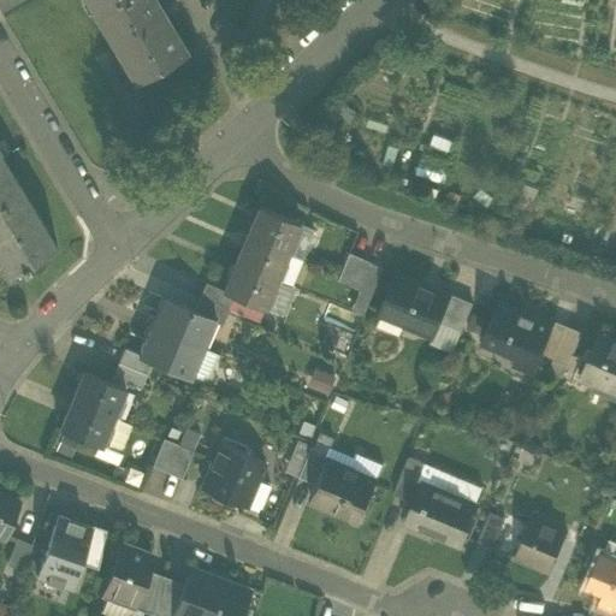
[(92,7),(94,11),(112,0),(89,0),(94,6),(92,7)]
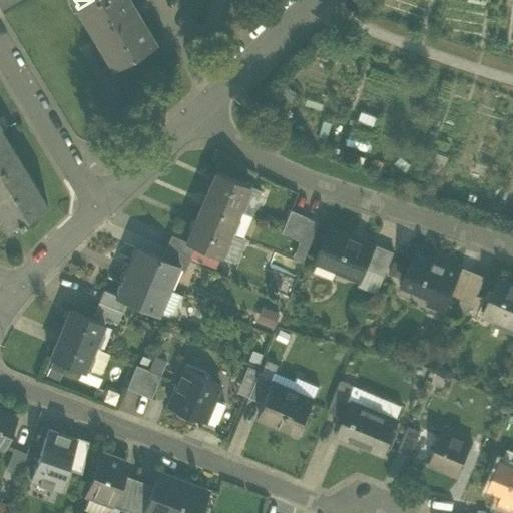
[(154,40),(129,0),(93,0),(78,9),(113,66),(154,40)]
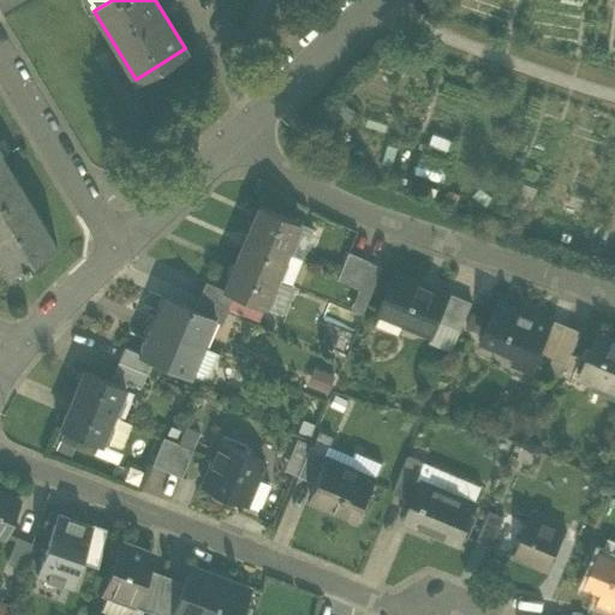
[(55,243),(0,151),(0,257),(9,272),(21,264),(23,267),(30,263),(28,260),(55,243)]
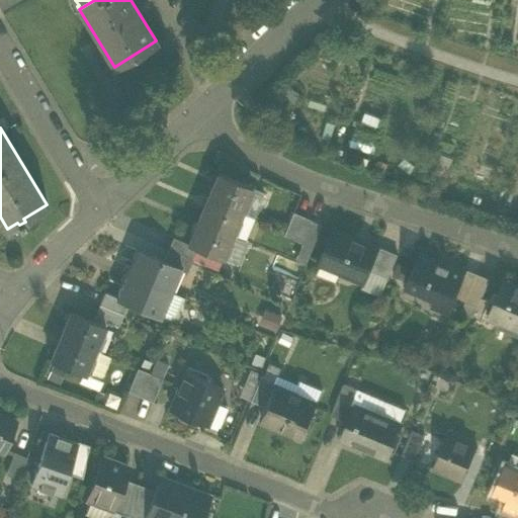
[(218,171),(207,196),(243,210),(253,186),(218,171)]
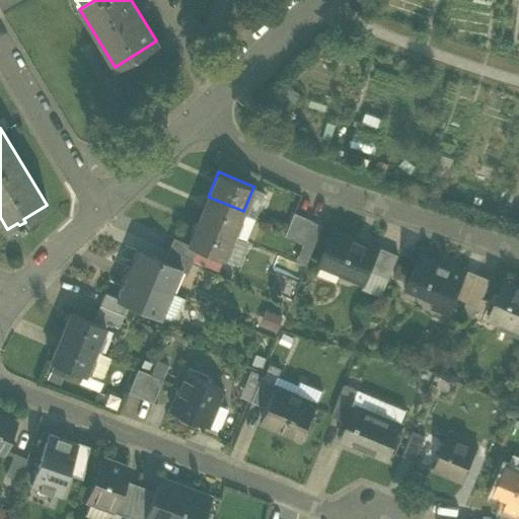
[(253,187),(243,211),(254,216),(256,217),(267,192),(253,187)]
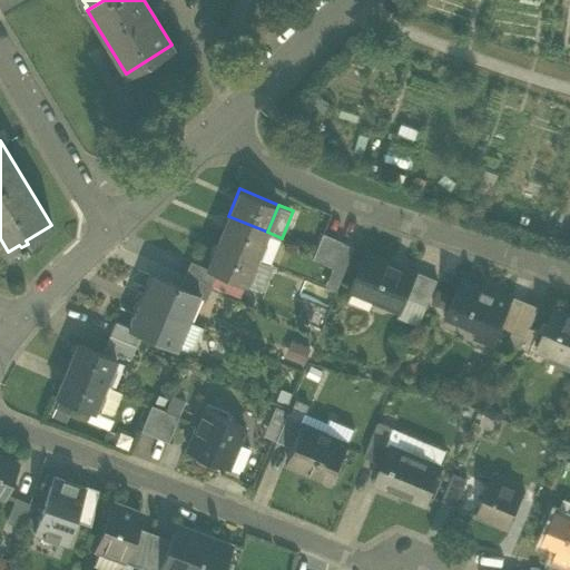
[(256,257),(267,232),(228,216),(217,242),(256,257)]
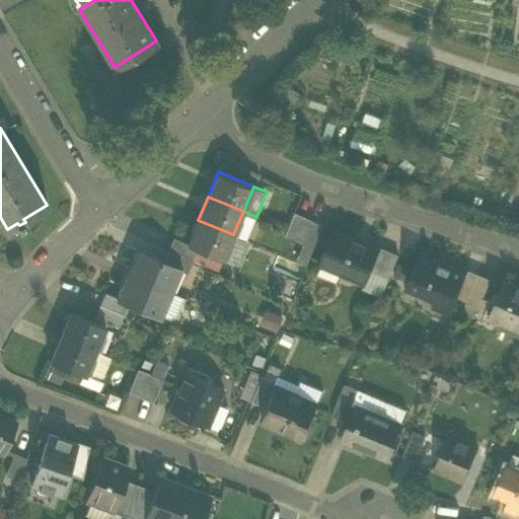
[(243,211),(233,234),(245,239),(254,216),(243,211)]
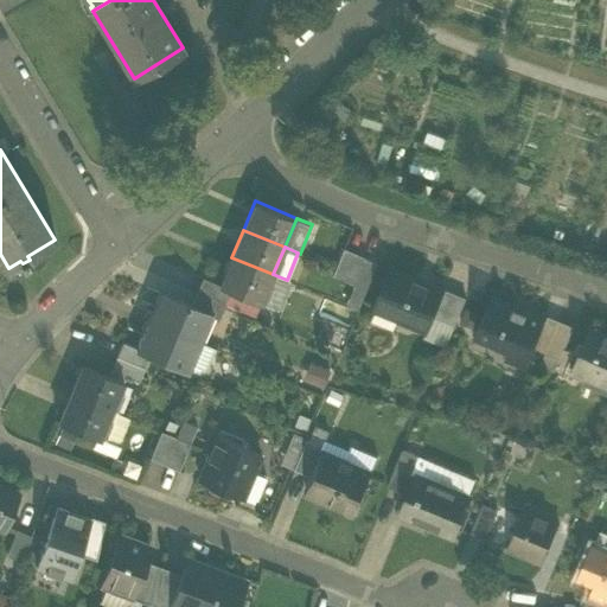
[(333,275),(346,281),(357,254),(344,249),(336,269),(333,275)]
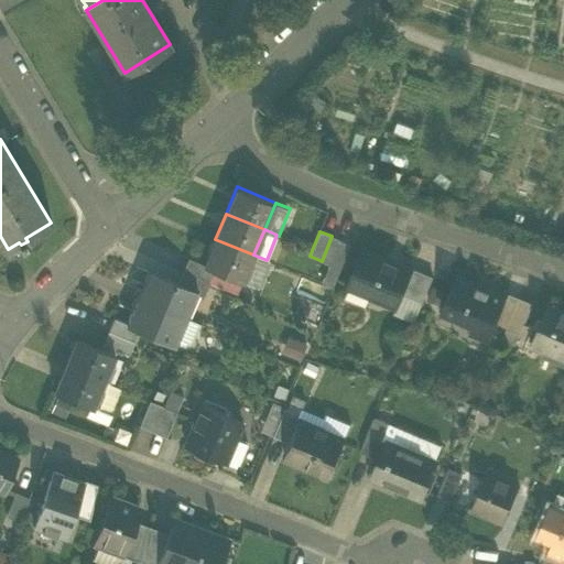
[(353,245),(332,236),(322,261),(329,264),(322,283),(326,285),(334,289),(334,288),(353,245)]
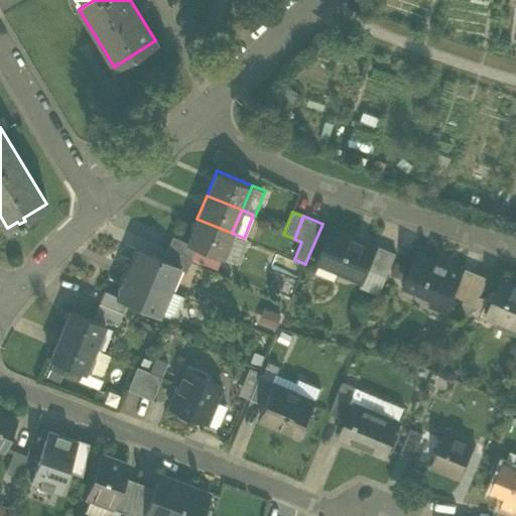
[(222,258),(232,233),(197,219),(187,242),(186,244),(194,247),(222,258)]
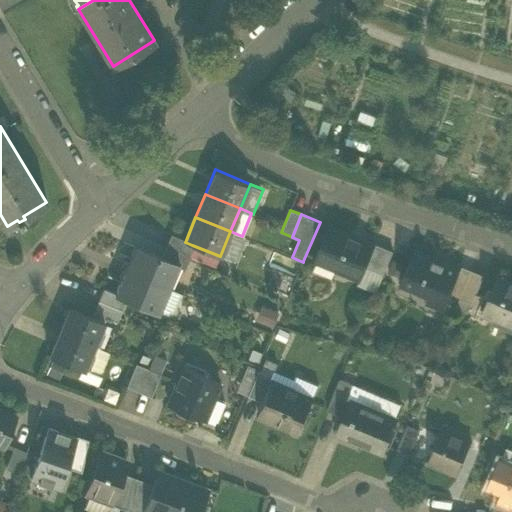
[(332,224),(331,226),(375,244),(375,242),(332,224)]
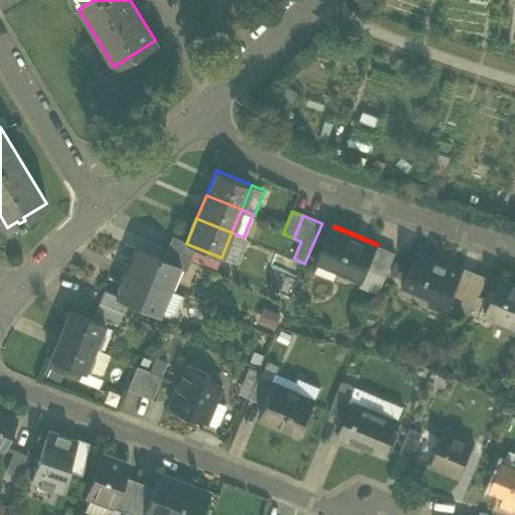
[(348,277),(361,282),(367,268),(377,245),(333,227),(320,260),(349,272),(348,277)]
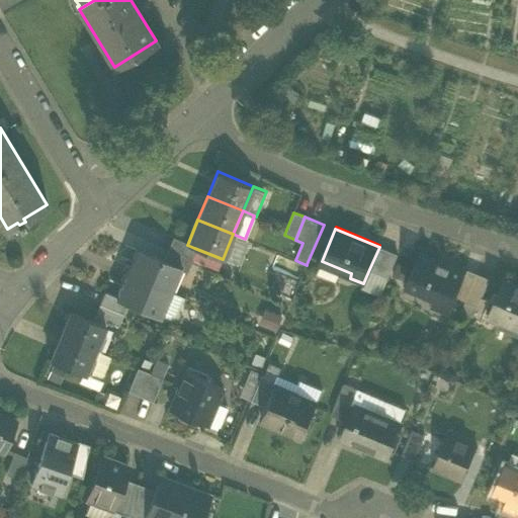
[(233,234),(223,259),(236,265),(247,240),(245,239),(233,234)]
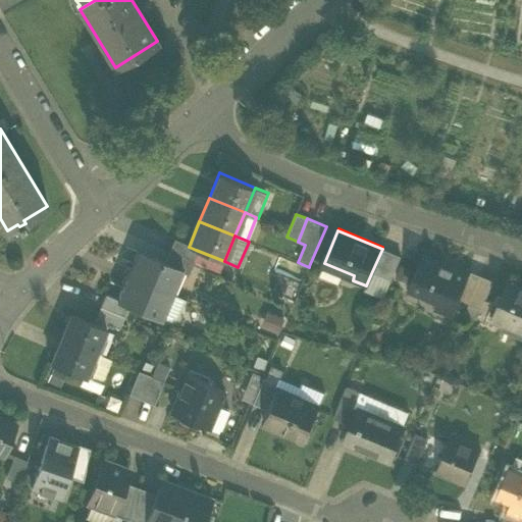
[(174,238),(169,251),(192,260),(196,250),(189,247),(190,245),(174,238)]
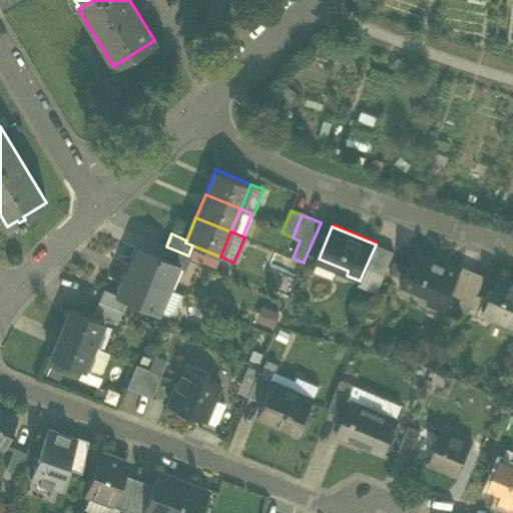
[(366,267),(385,275),(394,252),(376,244),(366,267)]
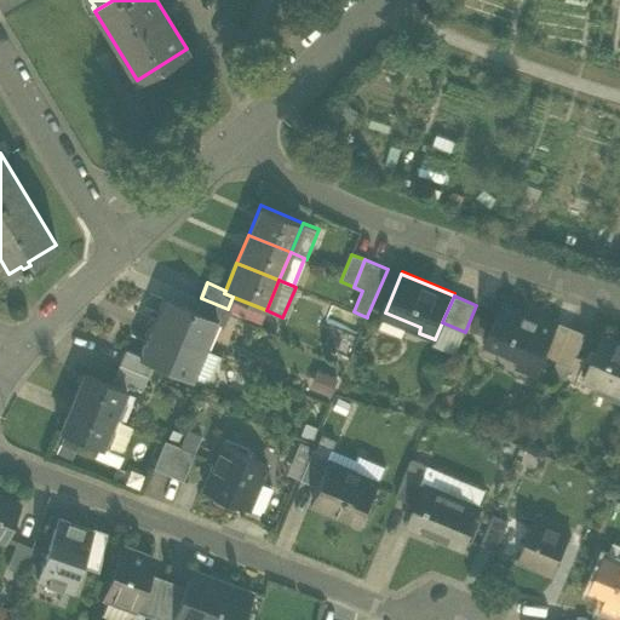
[(164,298),(151,327),(200,348),(211,321),(212,319),(195,311),(164,298)]
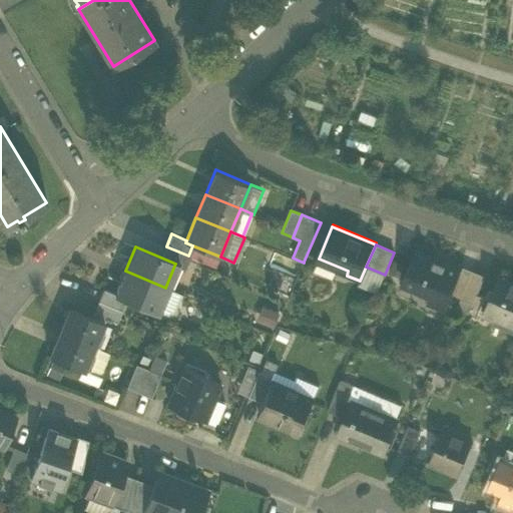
[(190,257),(188,255),(166,246),(161,258),(175,264),(174,266),(185,270),(190,257)]
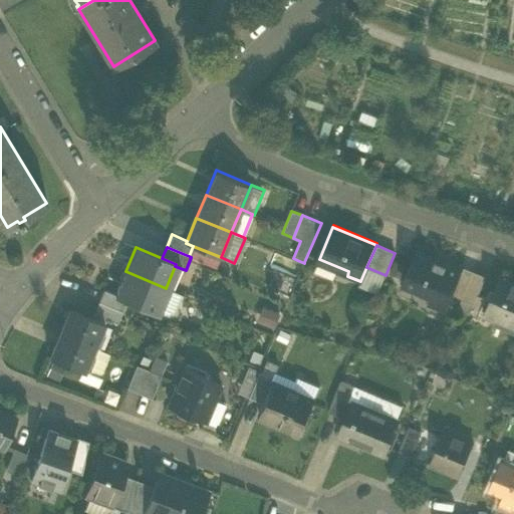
[(429,302),(444,308),(451,293),(460,270),(438,261),(438,260),(418,251),(404,282),(433,295),(429,302)]
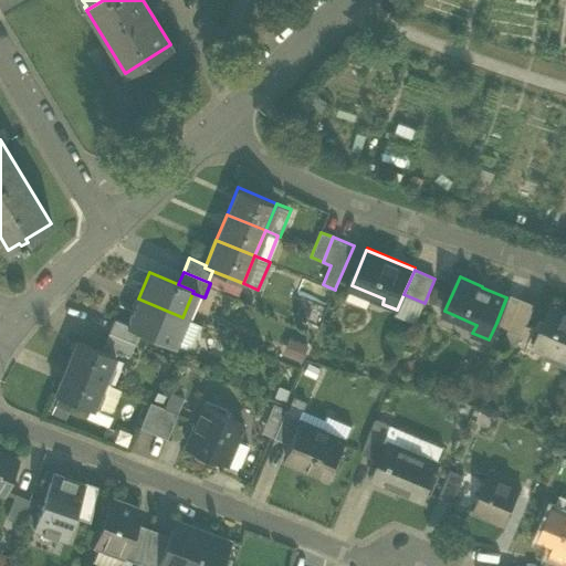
[(349,290),(383,304),(384,299),(352,285),(349,290)]
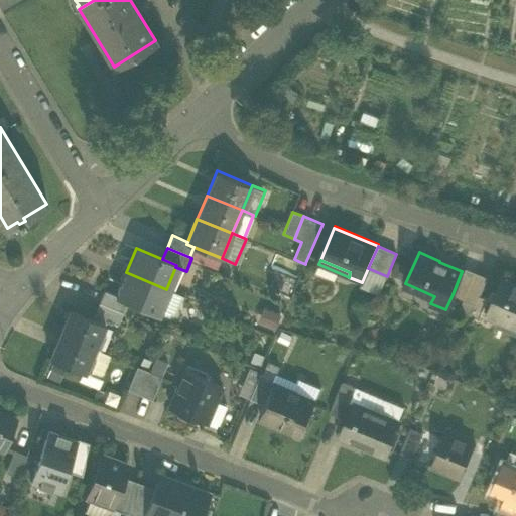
[(361,286),(379,294),(387,276),(368,268),(362,282),(361,286)]
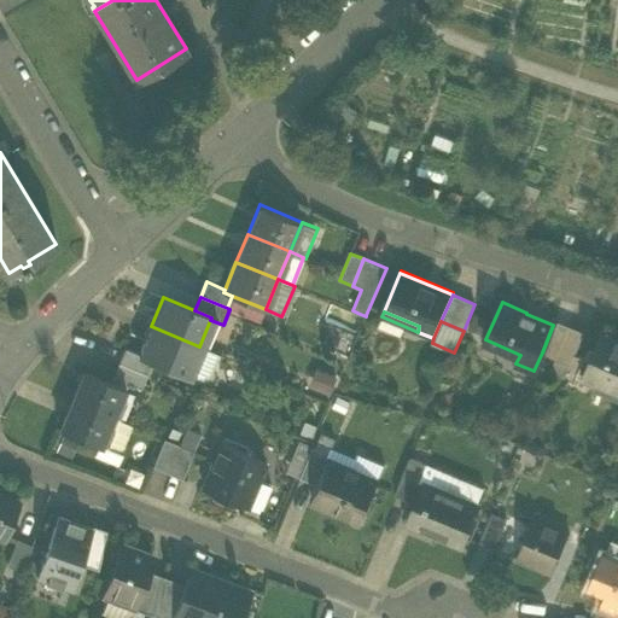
[(542,353),(555,359),(567,328),(554,324),(553,325),(542,353)]
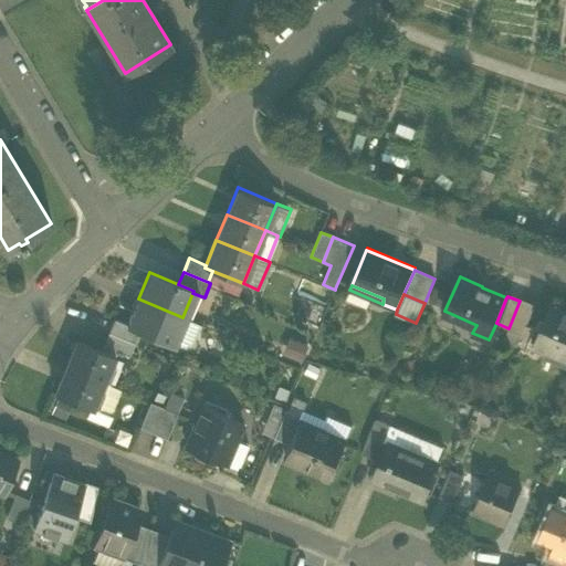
[(171,345),(182,317),(138,299),(127,325),(127,326),(140,332),(171,345)]
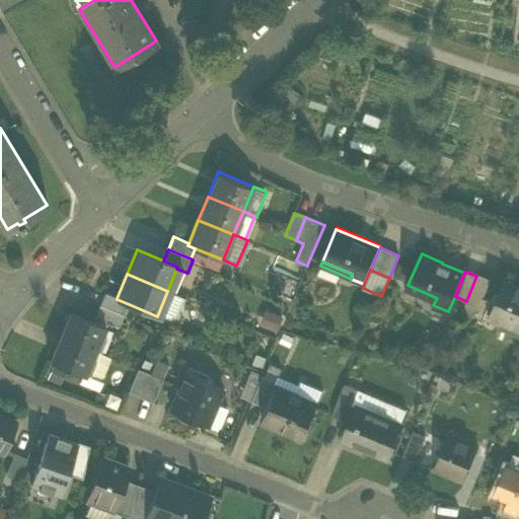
[(490,282),(476,276),(466,301),(478,306),(490,282)]
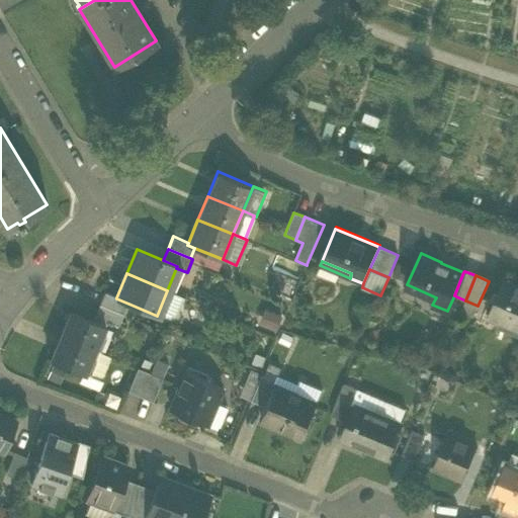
[(517,284),(515,284),(514,286),(502,281),(488,317),(501,322),(502,322),(504,318),(517,324),(517,284)]
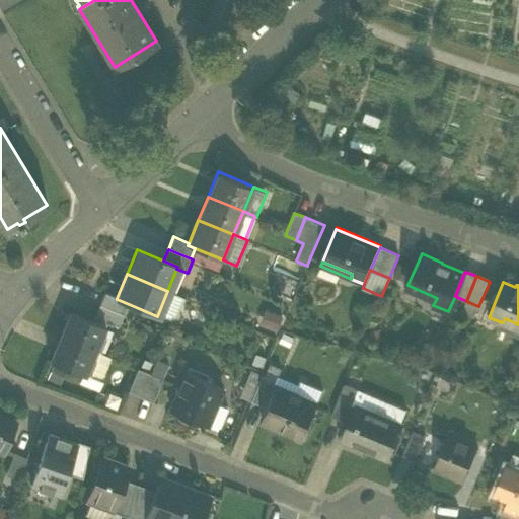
[(182,296),(167,291),(157,316),(172,322),(182,296)]
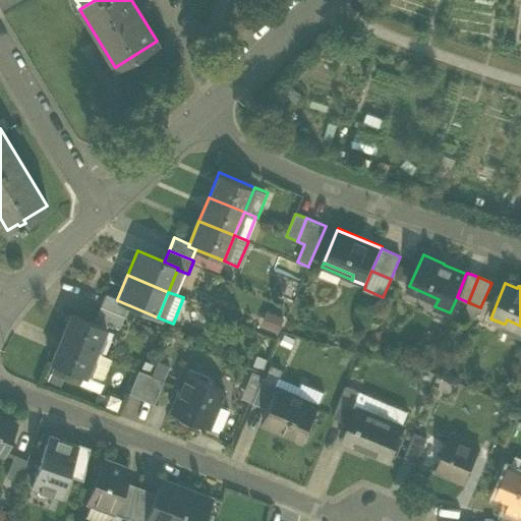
[(105,294),(101,305),(125,315),(129,305),(117,300),(117,299),(105,294)]
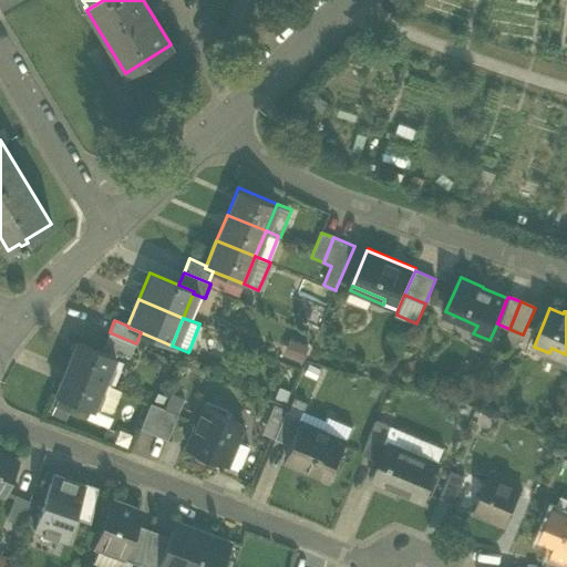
[(132,356),(136,343),(110,332),(104,344),(132,356)]
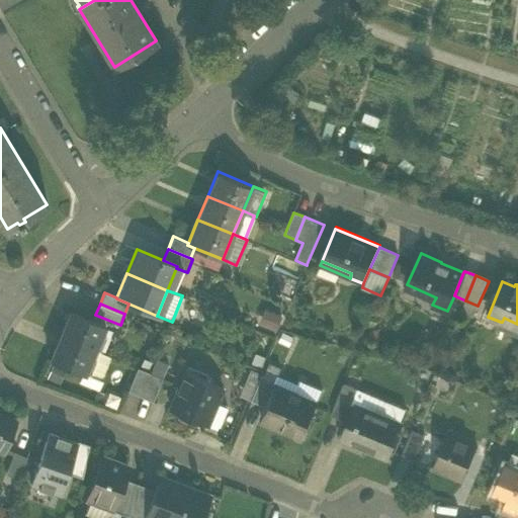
[(262,309),(256,320),(273,329),(279,317),(262,309)]
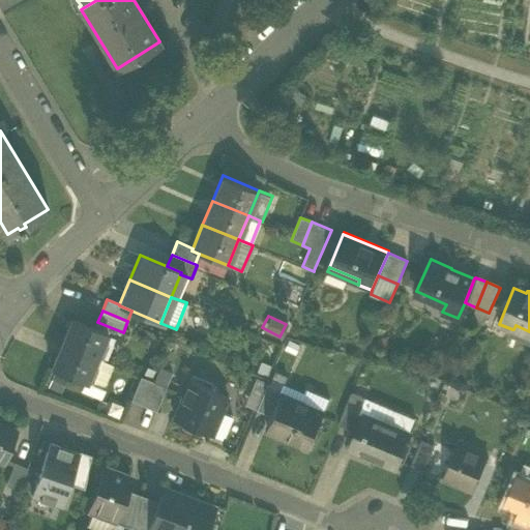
[(74,319),(63,344),(98,358),(109,333),(74,319)]
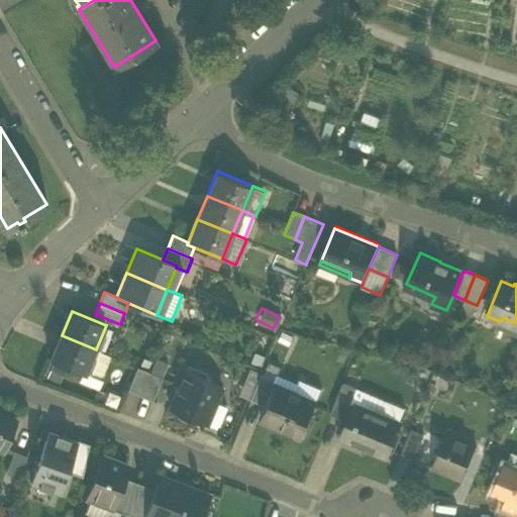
[(501,321),(500,321),(498,325),(516,333),(516,323),(503,317),(501,321)]
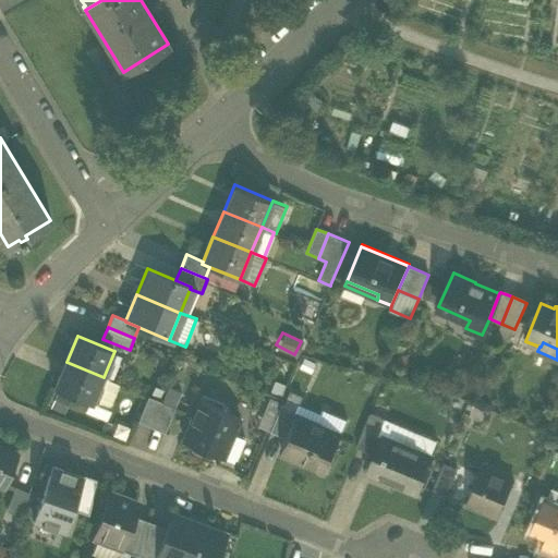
[(93,402),(104,377),(67,362),(56,387),(93,402)]
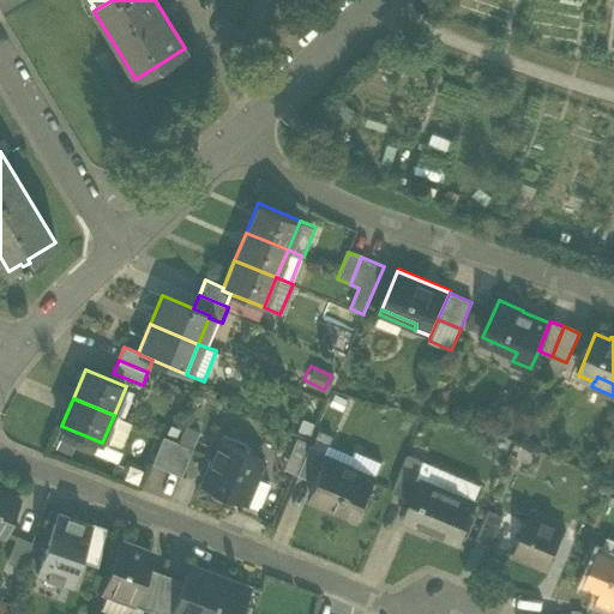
[(132,422),(114,415),(102,443),(120,451),(132,422)]
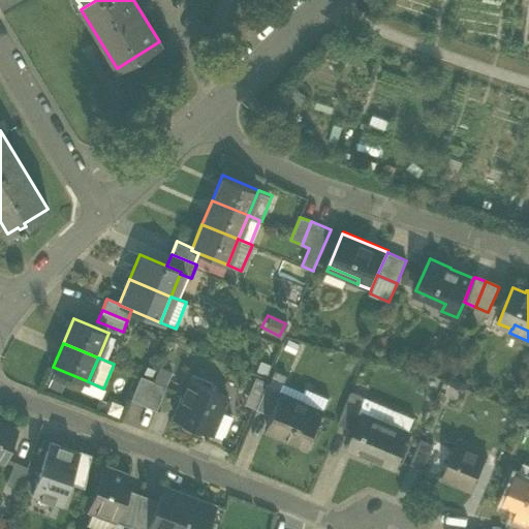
[(159,366),(153,380),(166,385),(173,371),(159,366)]
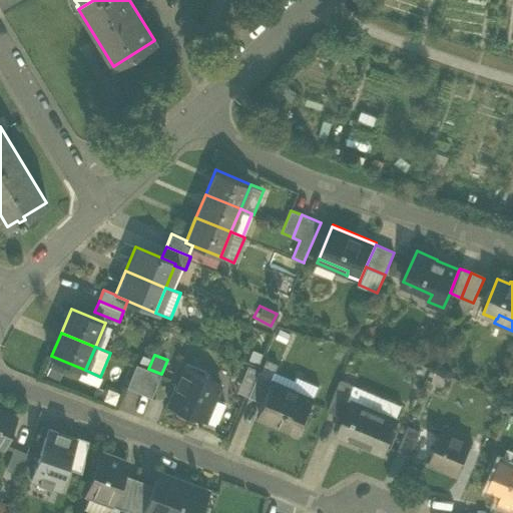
[(264,358),(259,370),(273,375),(278,363),(264,358)]
